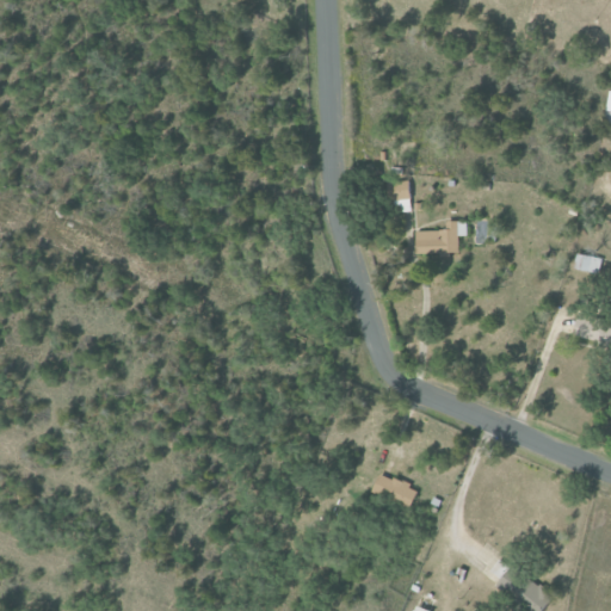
[(413,181),(393,181),(394,211),(413,210),(413,181)]
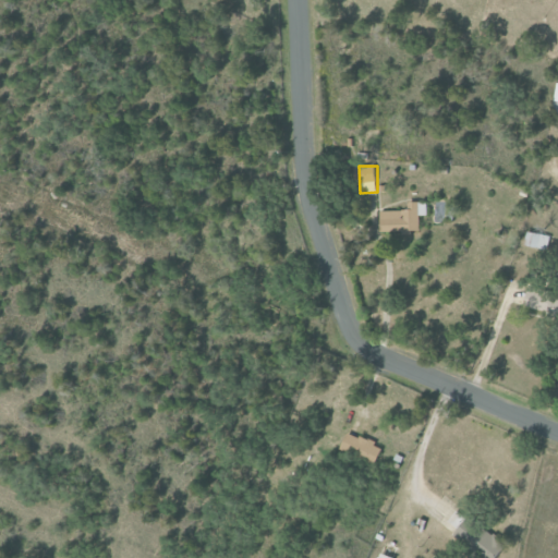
[(422,232),(421,215),(428,215),(428,202),(409,202),(409,210),(381,211),(381,233),(422,232)]
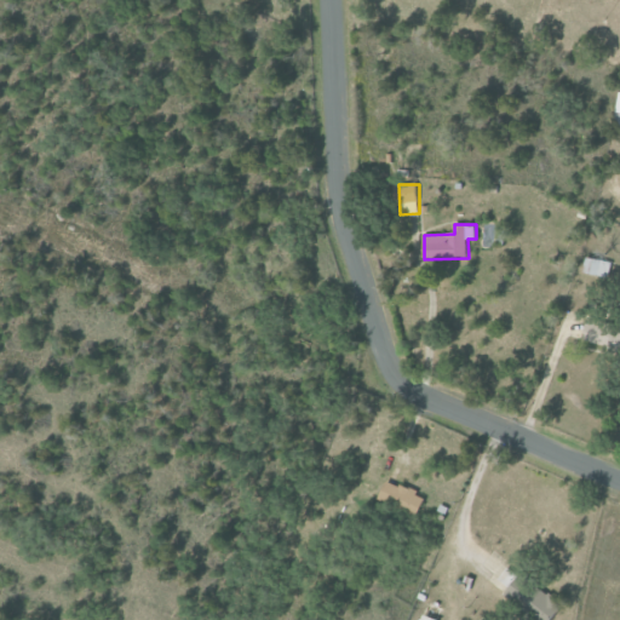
[(612,262),(585,257),(583,273),(609,277),(612,262)]
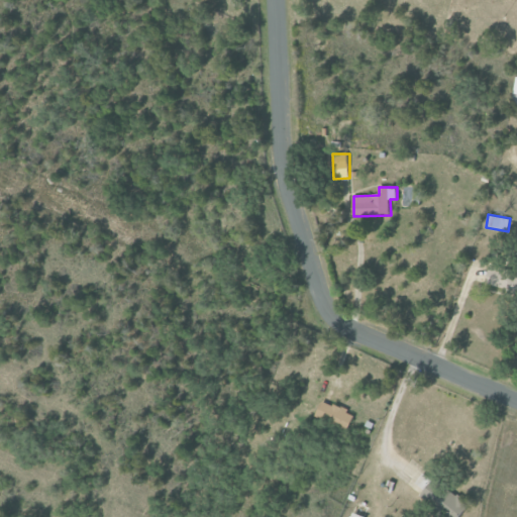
[(488,286),(516,290),(516,272),(491,268),(488,286)]
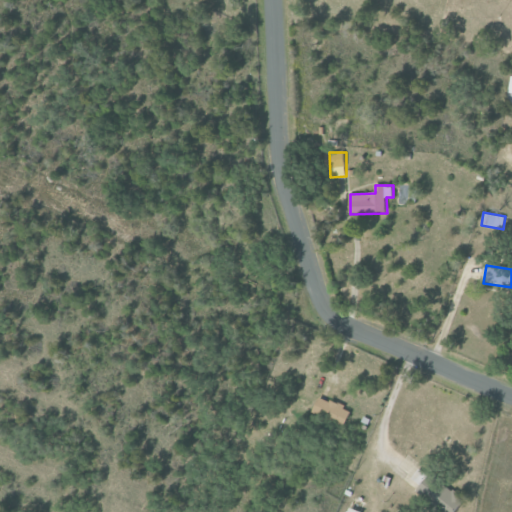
[(353,408),(319,398),(315,414),(348,424),(353,408)]
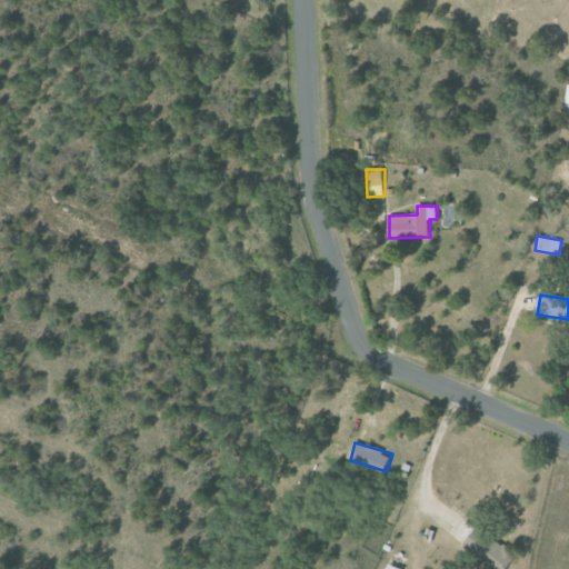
All buildings are outlined.
